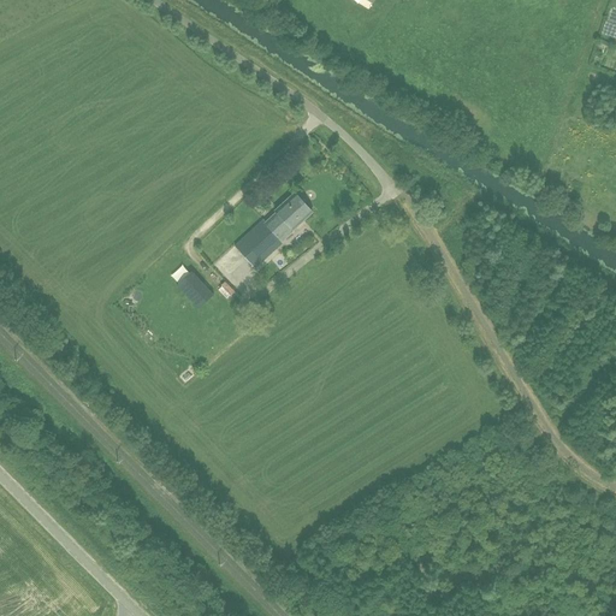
[(277,213),(265,224),(279,240),(291,229),(292,231),(313,213),(295,193),(274,211),(277,213)]
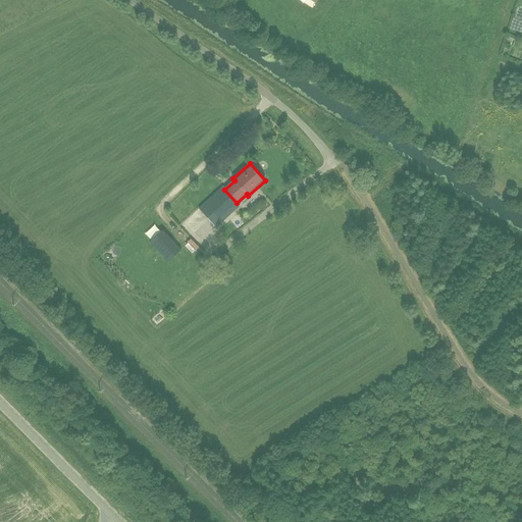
[(237,203),(224,190),(222,187),(199,209),(215,226),(239,205),(237,203)]
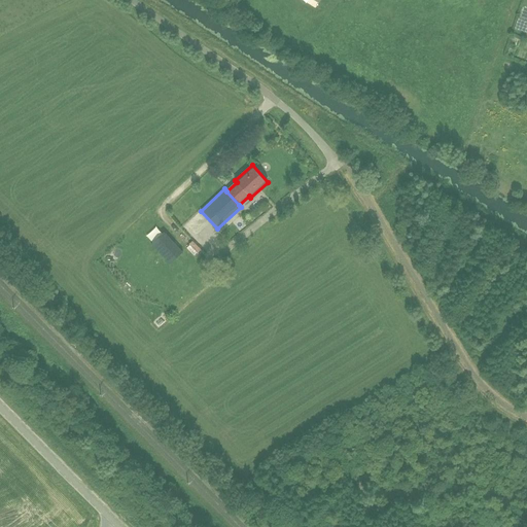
[(108,236),(115,244),(123,237),(115,229),(108,236)]
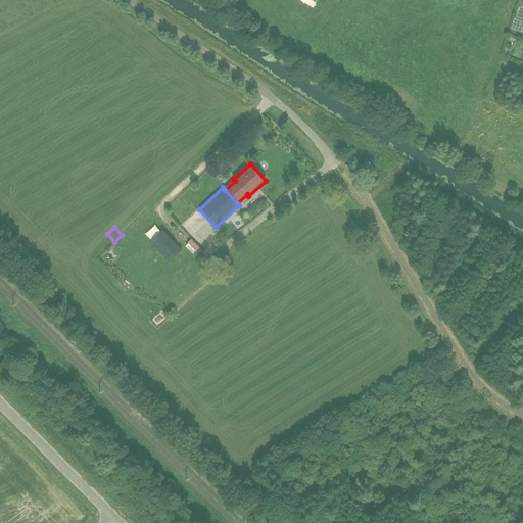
[(163,230),(150,241),(169,262),(182,249),(163,230)]
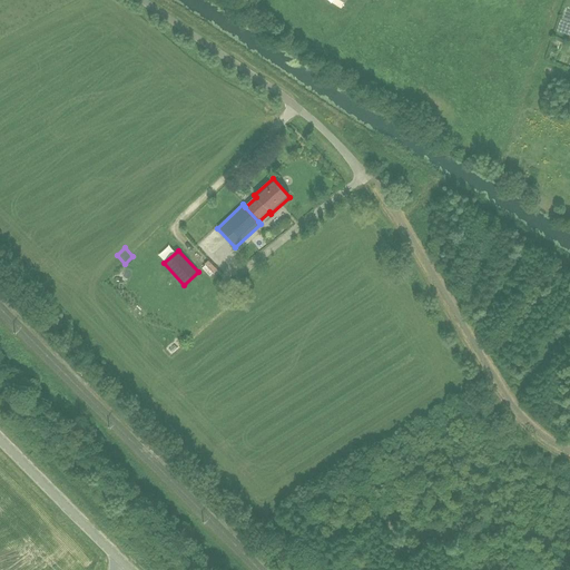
[(101,266),(109,276),(124,264),(116,255),(101,266)]
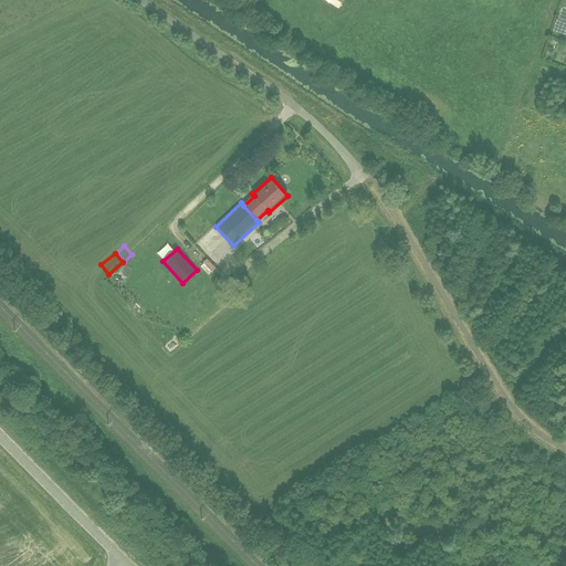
[(94,273),(77,284),(83,292),(98,281),(94,273)]
